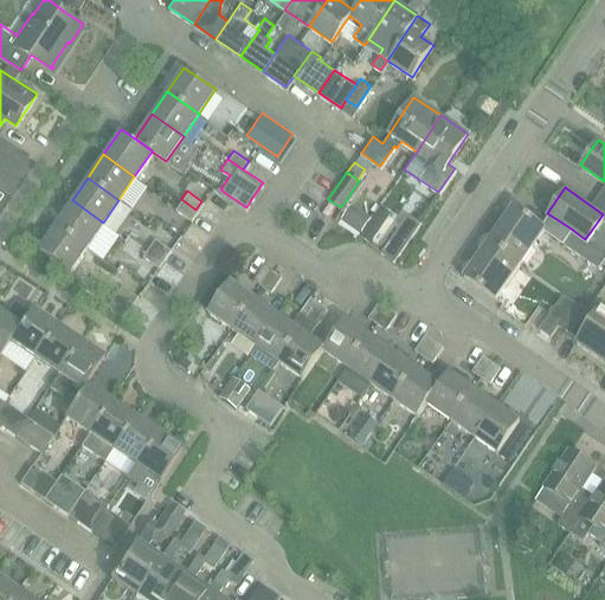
[(175,207),(190,218),(195,210),(181,199),(175,207)]
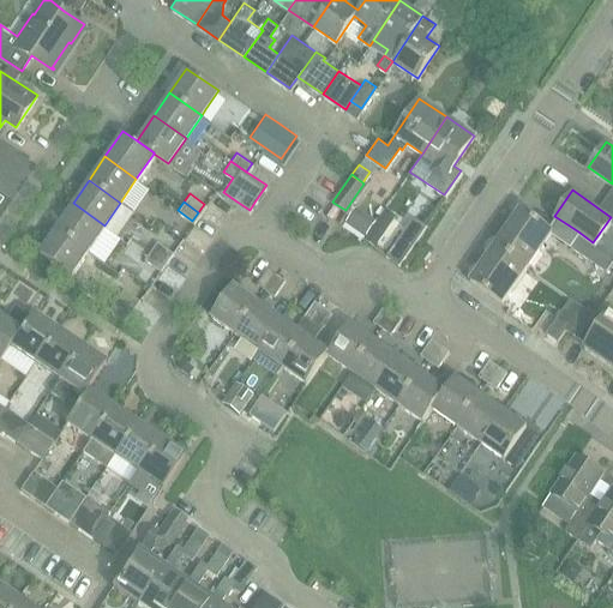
[(56,227),(88,250),(104,226),(73,203),(56,227)]
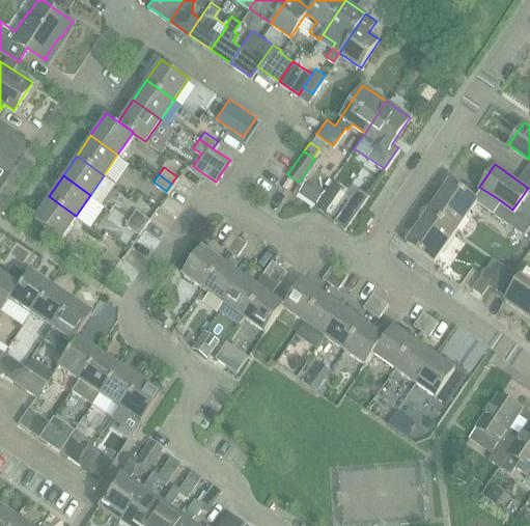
[(333,177),(324,191),(331,196),(341,183),(333,177)]
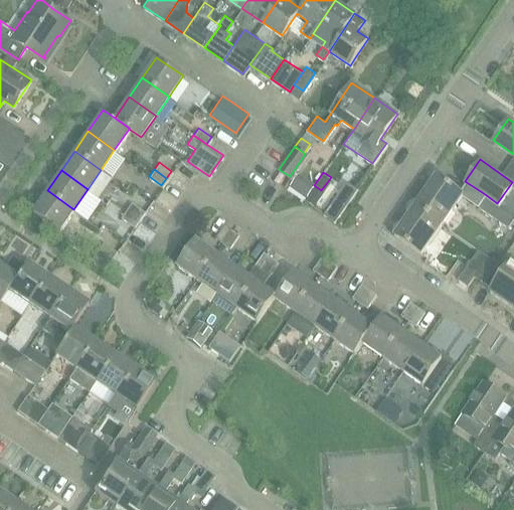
[(436,174),(415,203),(443,222),(463,192),(436,174)]
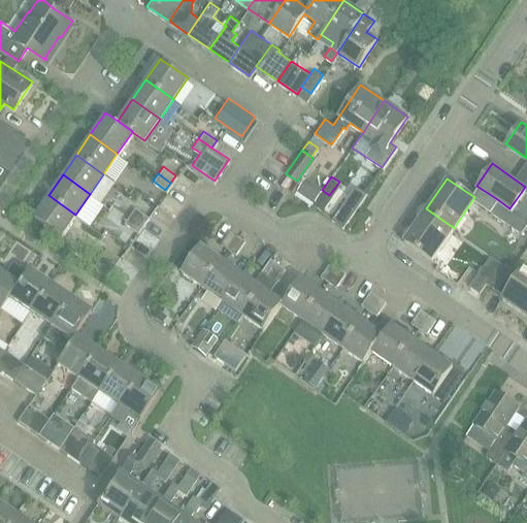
[(337,209),(331,218),(342,226),(343,226),(350,217),(365,194),(364,193),(354,186),(337,209)]
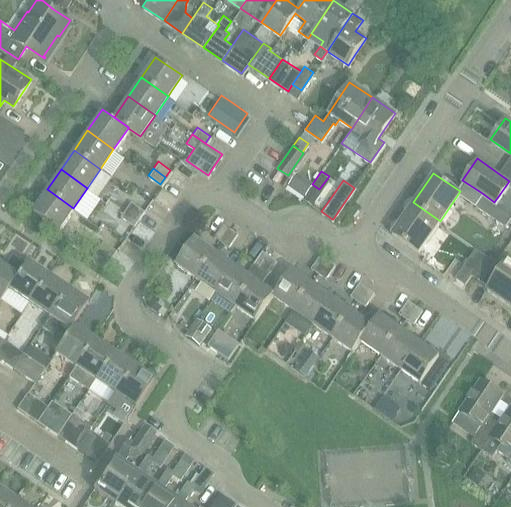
[(33,210),(58,227),(59,228),(73,208),(47,189),(33,210)]
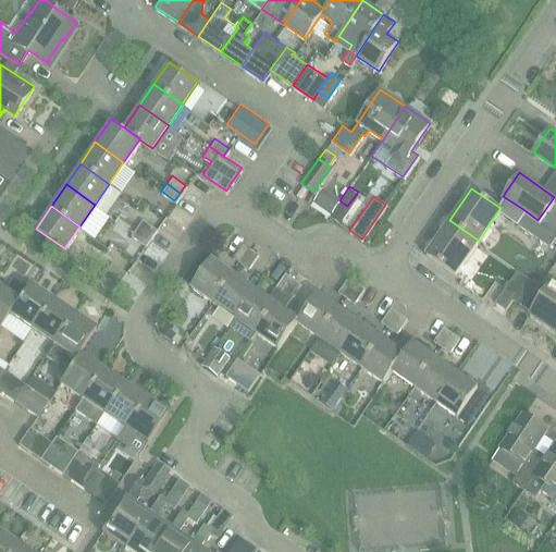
[(555,233),(555,232),(538,220),(524,210),(517,221),(550,244),(555,233)]
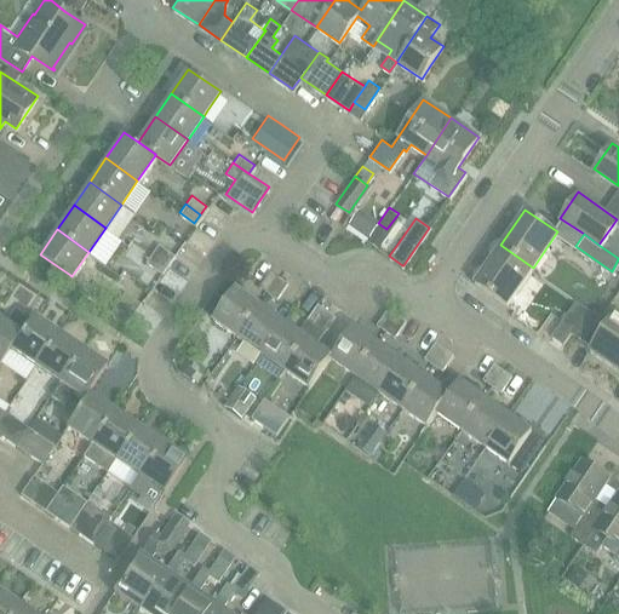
[(159,242),(153,252),(167,262),(173,253),(159,242)]
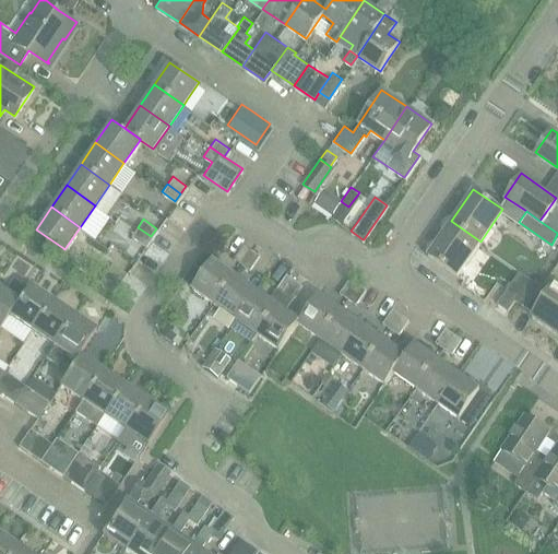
[(458,273),(471,255),(481,242),(451,221),(428,254),(458,273)]
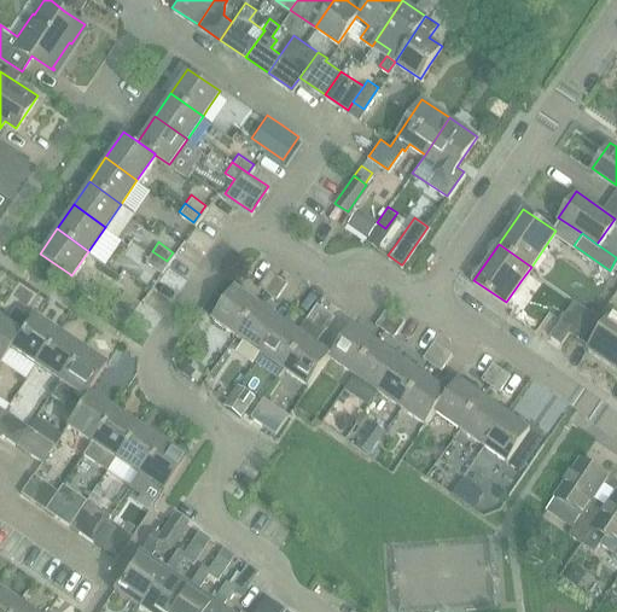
[(146,260),(161,270),(167,261),(152,251),(146,260)]
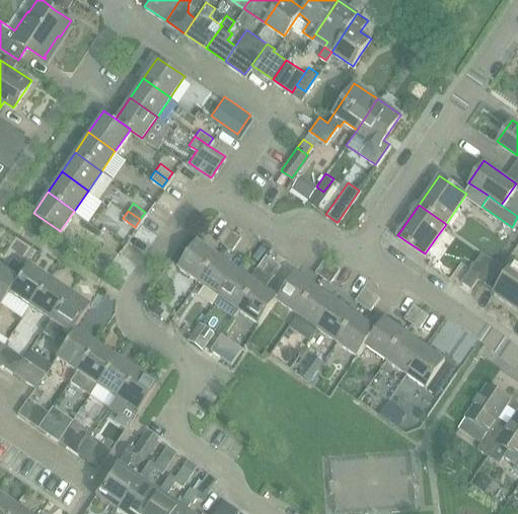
[(152,217),(144,235),(160,242),(168,224),(152,217)]
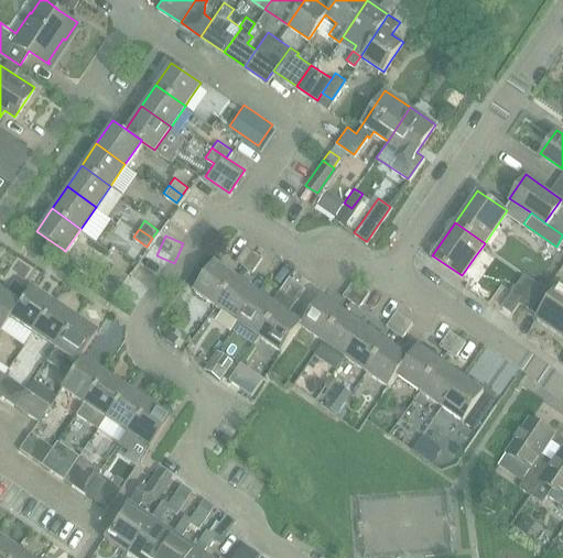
[(236,258),(244,263),(255,249),(246,243),(236,258)]
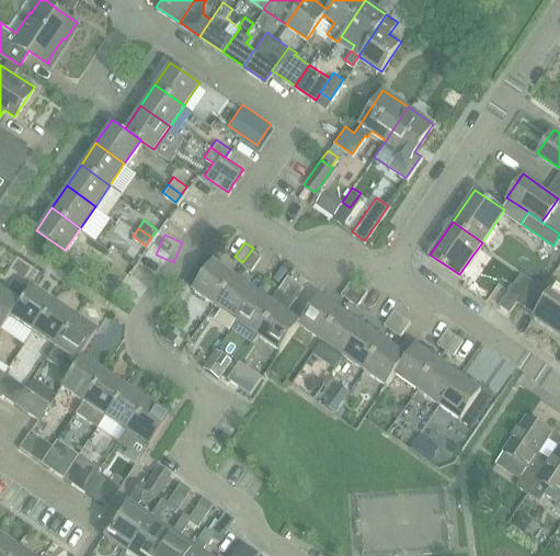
[(260,253),(253,248),(242,262),(250,268),(260,253)]
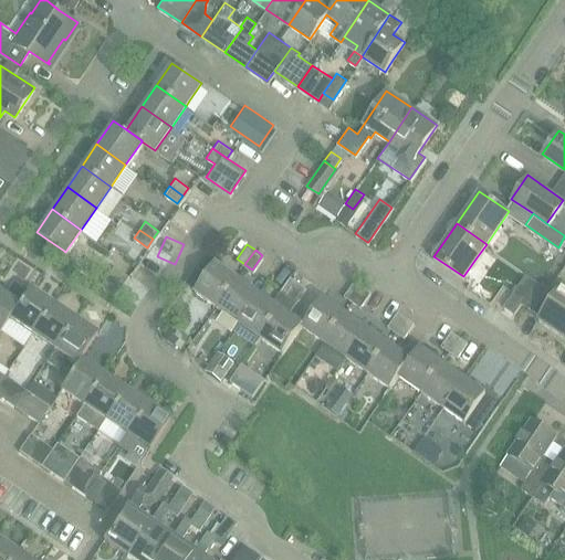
[(218,304),(238,275),(216,260),(196,288),(218,304)]
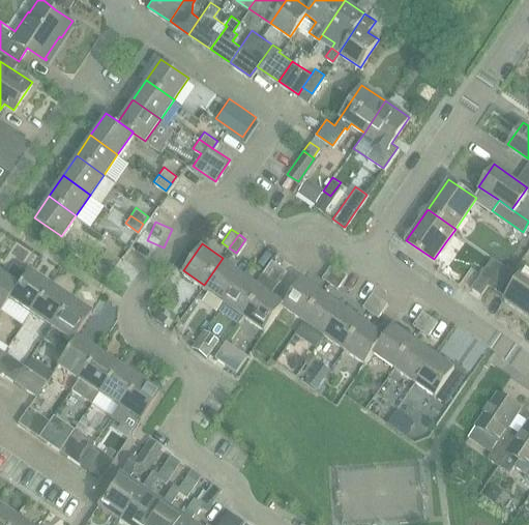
[(114,264),(119,257),(106,249),(101,256),(114,264)]
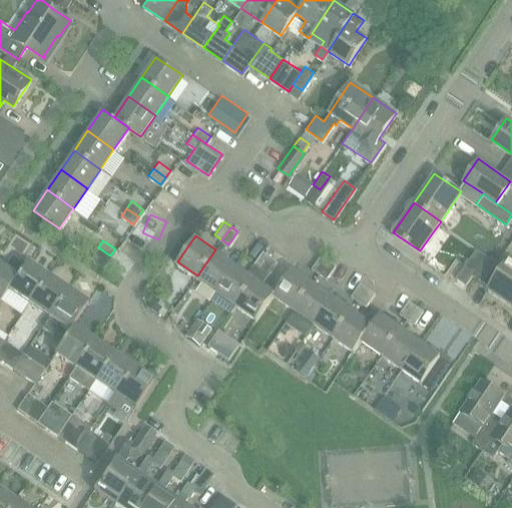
[(475,246),(455,277),(465,283),(471,274),(485,254),(475,246)]
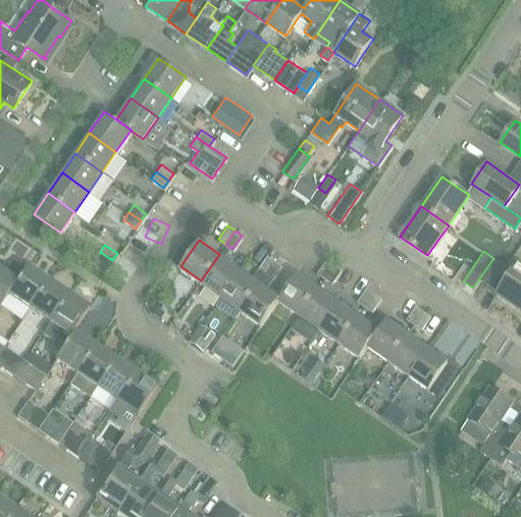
[(258,266),(267,273),(276,260),(267,253),(258,266)]
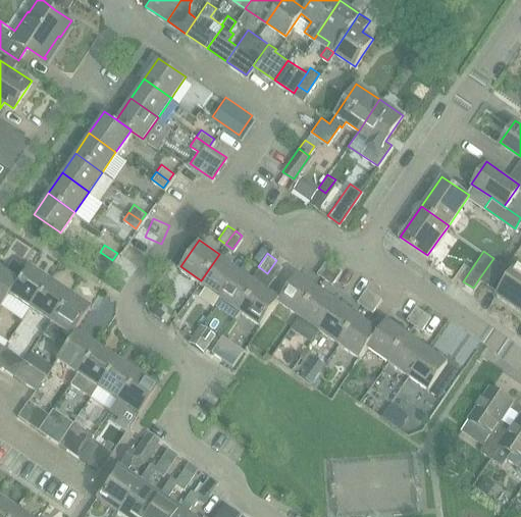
[(201,280),(221,295),(240,268),(219,254),(201,280)]
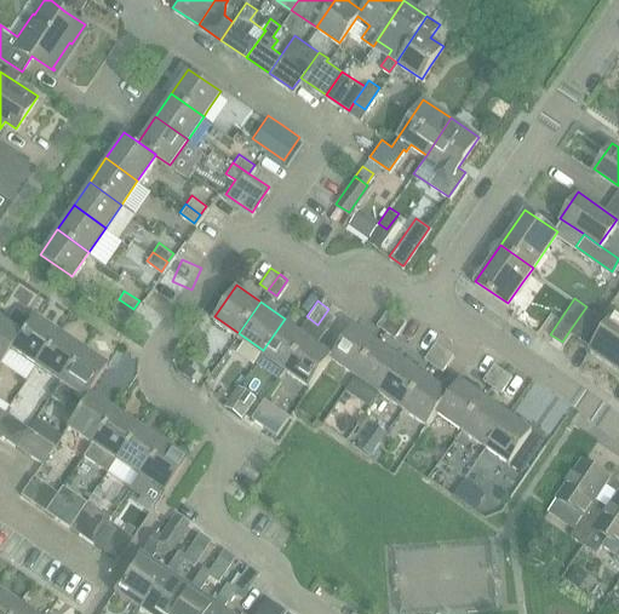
[(376,322),(387,330),(397,314),(387,307),(376,322)]
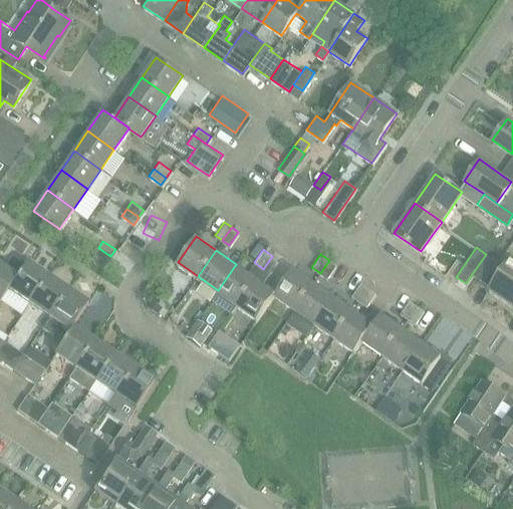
[(486,254),(472,274),(482,280),(492,267),(496,261),(486,254)]
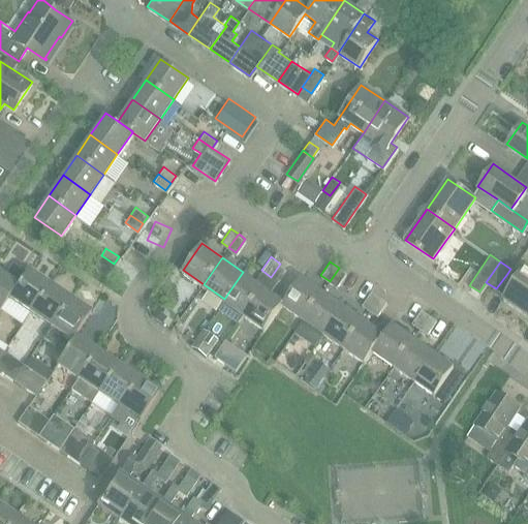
[(276,281),(286,268),(280,264),(271,277),(276,281)]
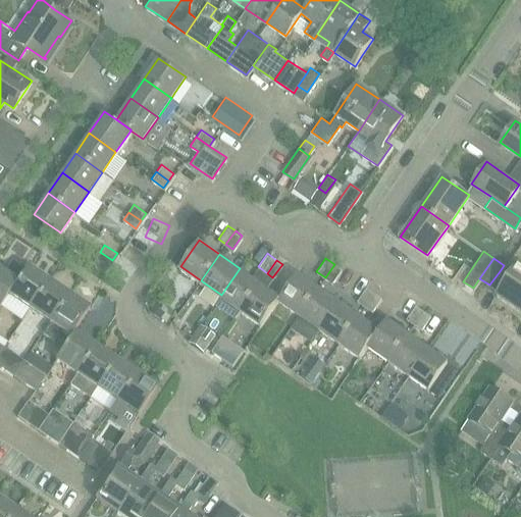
[(520,264),(517,262),(498,291),(496,294),(520,310),(520,264)]
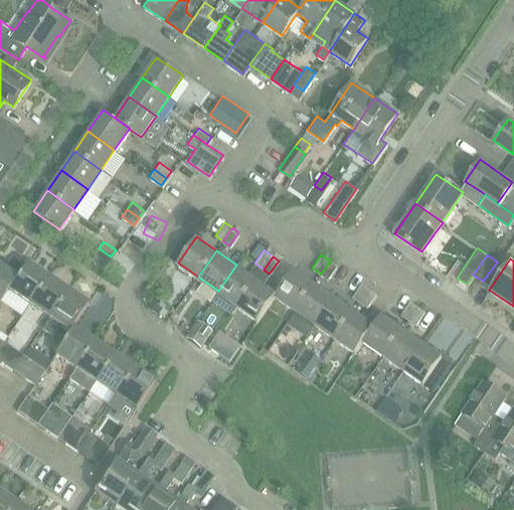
[(14,275),(6,287),(28,301),(46,275),(24,260),(14,275)]
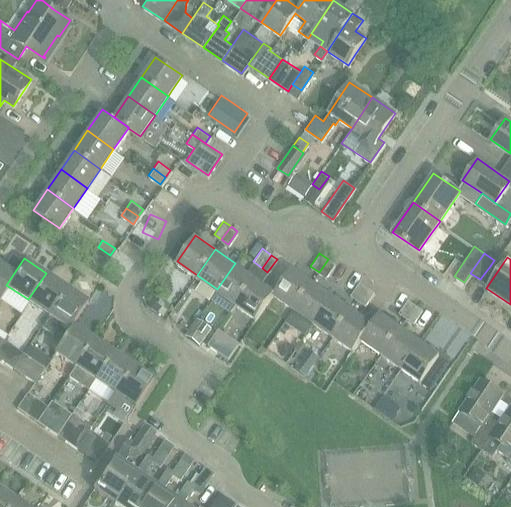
[(334,263),(328,259),(319,272),(324,276),(334,263)]
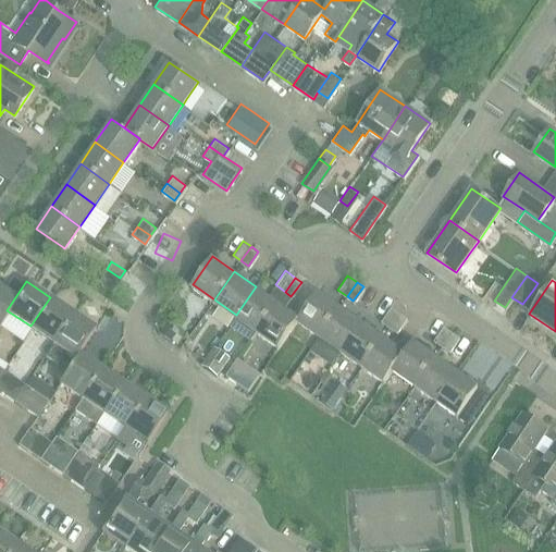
[(0,320),(7,310),(15,297),(0,286),(0,320)]
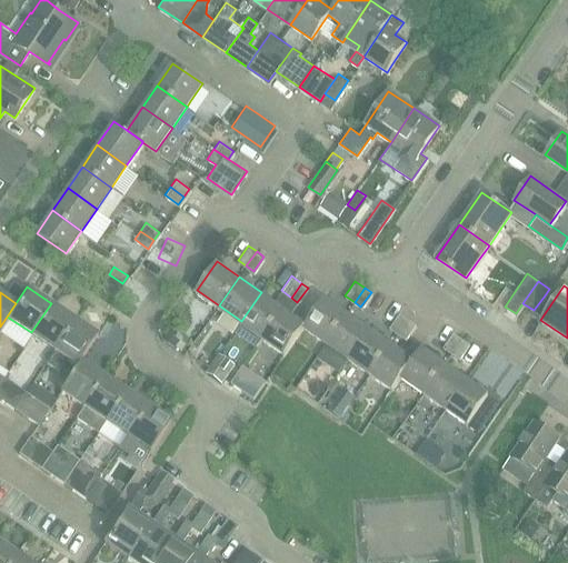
[(263,337),(284,308),(261,292),(241,321),(263,337)]
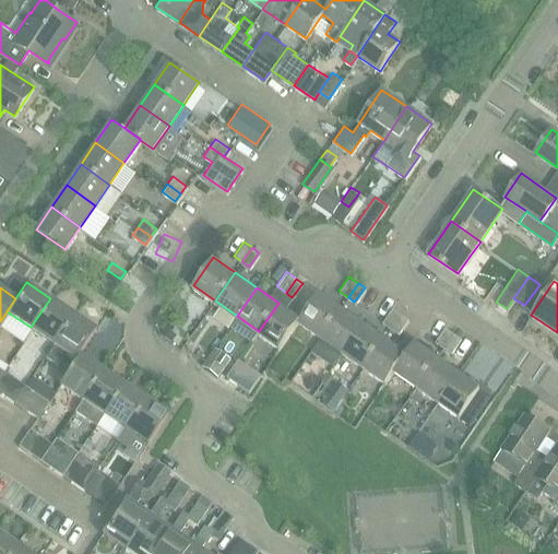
[(298,319),(321,336),(341,307),(319,291),(299,318),(298,319)]
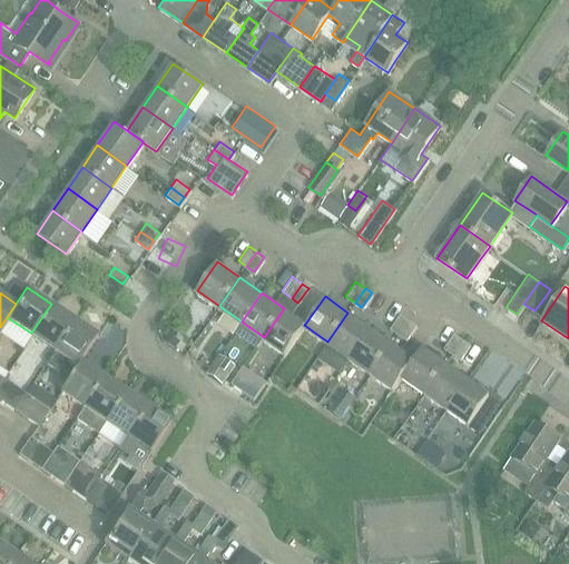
[(546,296),(535,310),(543,317),(553,302),(546,296)]
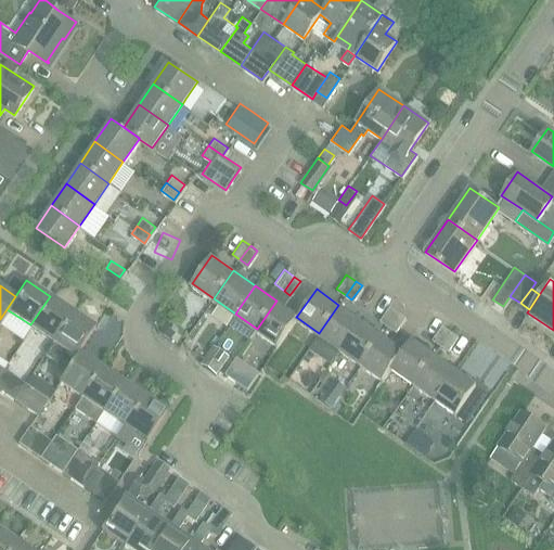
[(72,310),(50,296),(30,324),(51,340),(52,340),(72,310)]
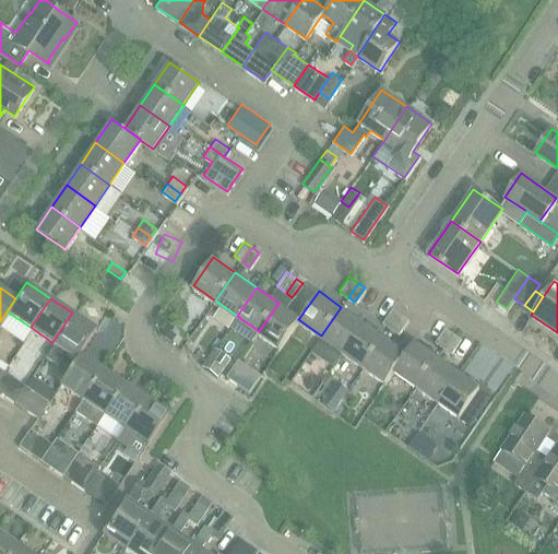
[(298,319),(299,318),(279,303),(259,331),(280,346),(298,319)]
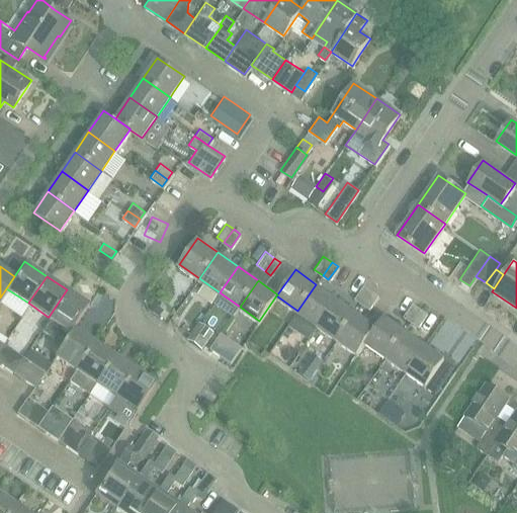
[(353,296),(363,304),(372,290),(362,283),(353,296)]
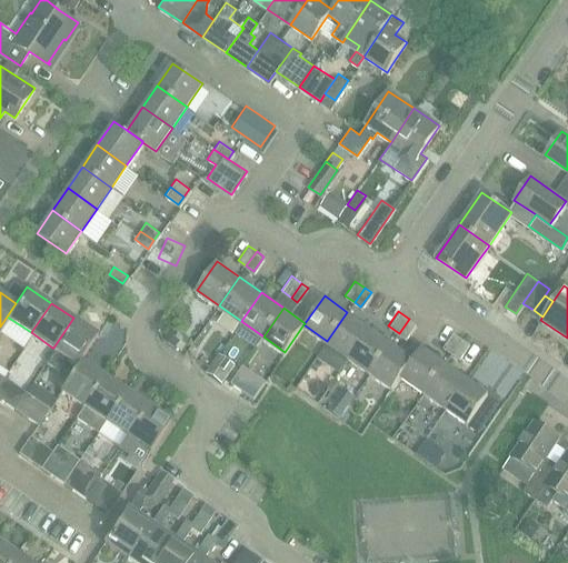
[(327,341),(349,357),(369,328),(347,312),(327,341)]
